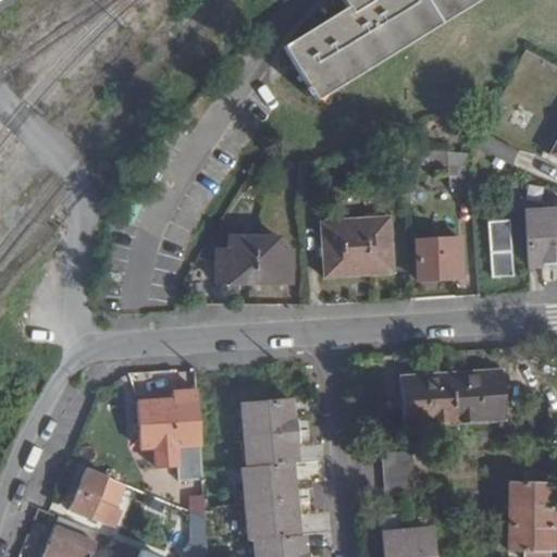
[(556,0),(372,0),(371,0),(351,14),(285,53),(311,95),(468,0),(556,0)]
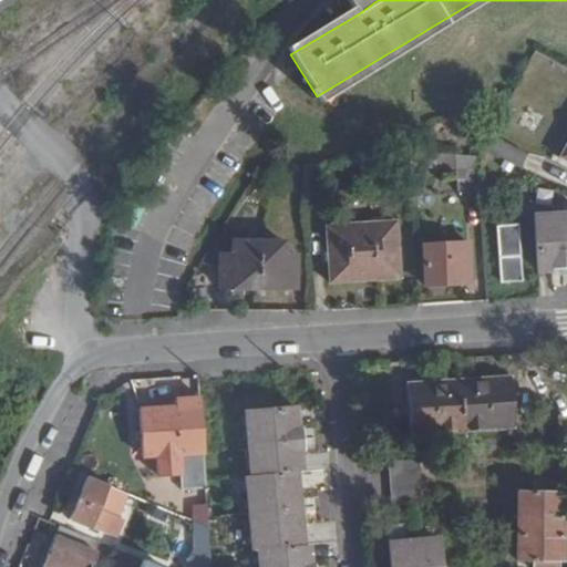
[(348,0),(358,14),(378,0),(348,0)]
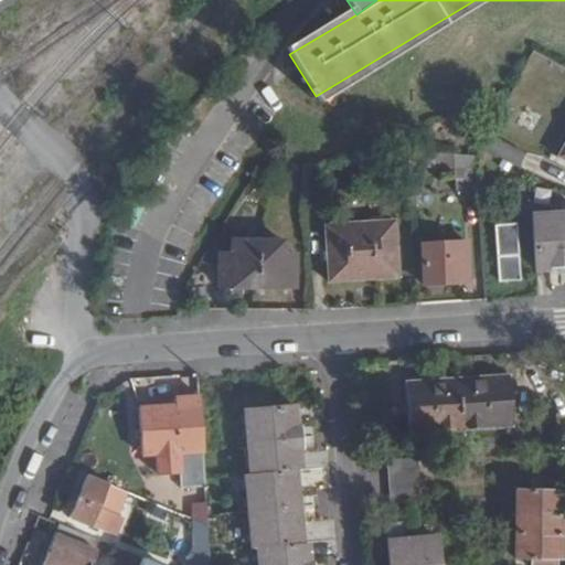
[(523,155),(487,135),(480,148),(514,168),(523,155)]
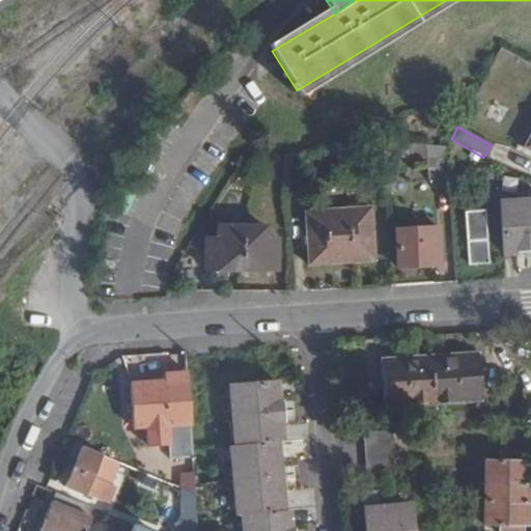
[(410,144),(382,142),(383,158),(410,159),(410,144)]
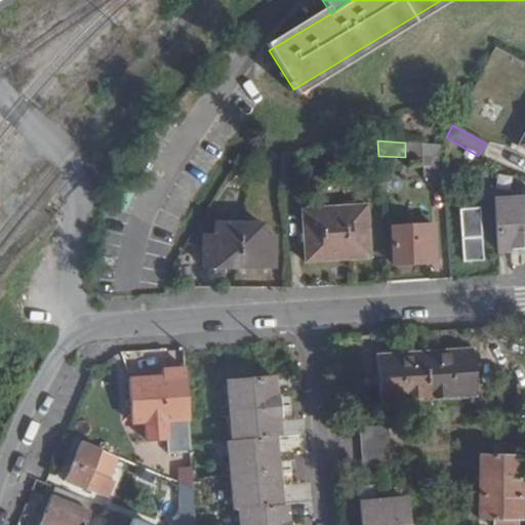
[(423,144),(405,143),(405,157),(423,158),(423,144)]
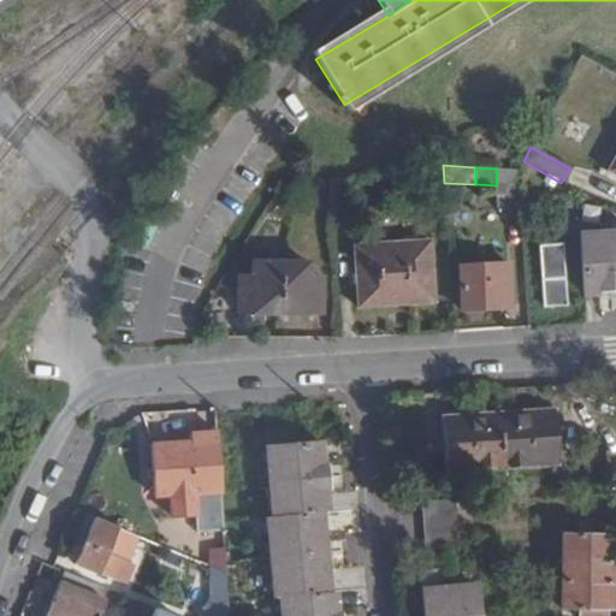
[(520,171),(497,169),(497,185),(498,211),(521,209),(520,171)]
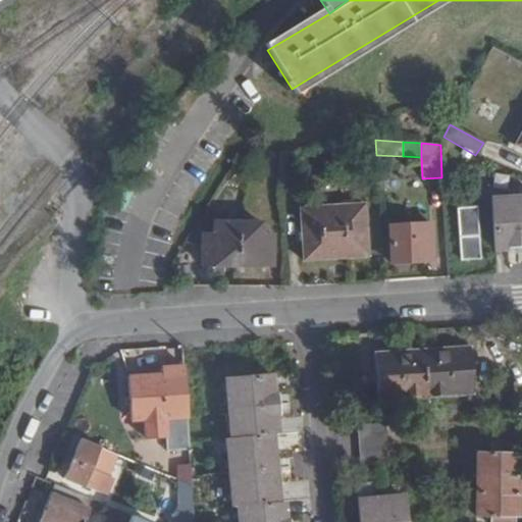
[(514,197),(490,197),(493,247),(517,246),(514,197)]
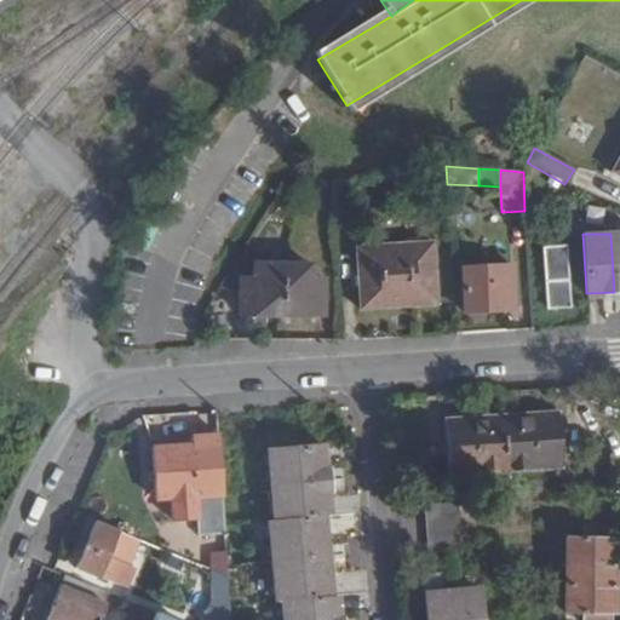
[(362,311),(437,308),(435,246),(357,250),(362,311)]
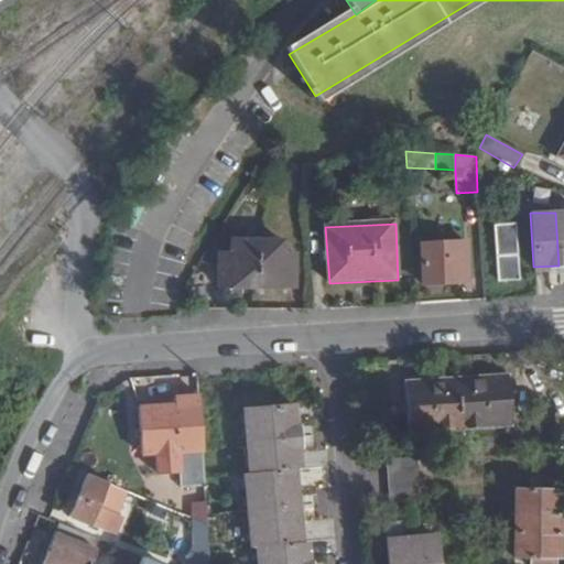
[(498,282),(520,281),(516,224),(494,225),(498,282)]
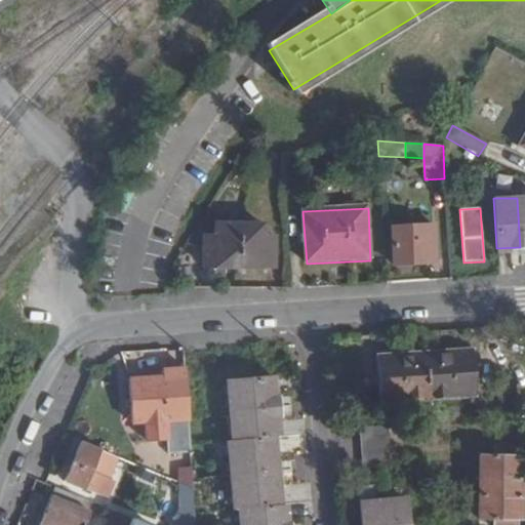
[(205,269),(273,269),(274,238),(261,239),(261,226),(215,226),(214,239),(205,238),(205,269)]
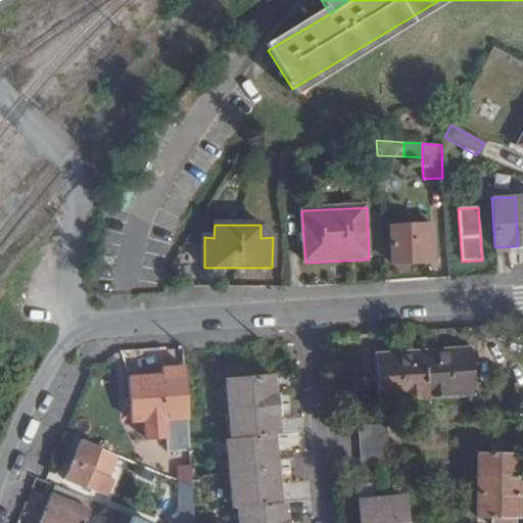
[(433,260),(432,226),(392,228),(393,263),(428,262),(433,260)]
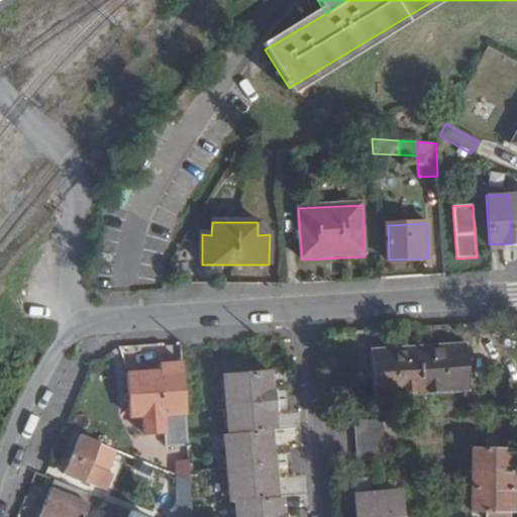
[(375,399),(469,394),(466,346),(373,352),(375,399)]
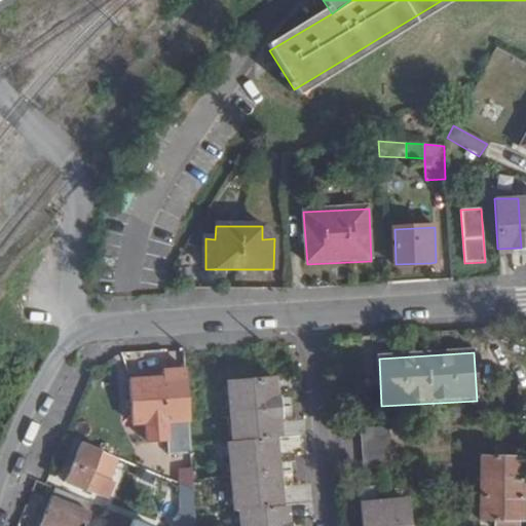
[(168,440),(171,481),(178,484),(193,490),(193,477),(191,443),(189,413),(186,369),(165,369),(165,378),(132,378),(133,422),(144,422),(145,440),(168,440)]
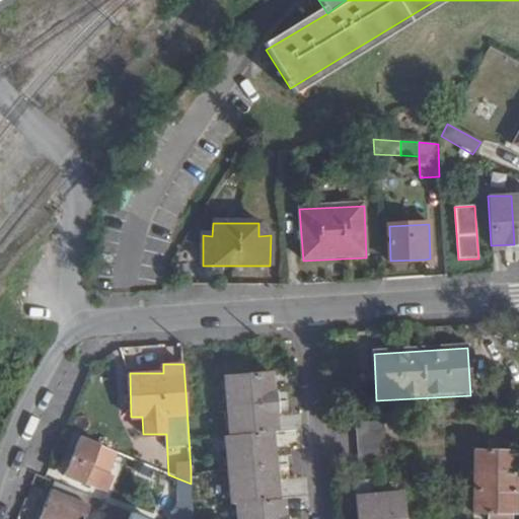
[(235,404),(283,400),(283,388),(277,389),(274,372),(232,374),(235,404)]
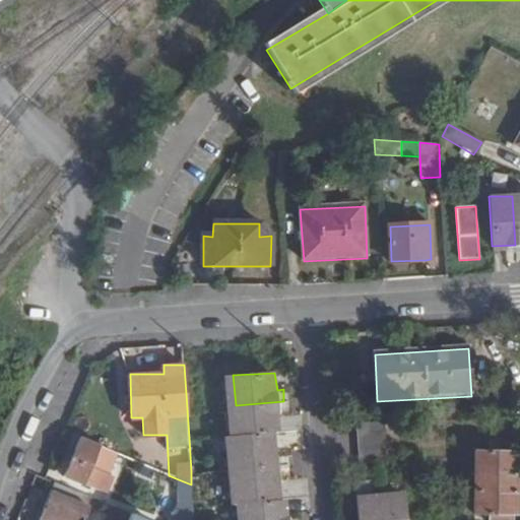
[(284,411),(283,401),(236,405),(238,434),(274,432),(280,432),(279,411),(284,411)]
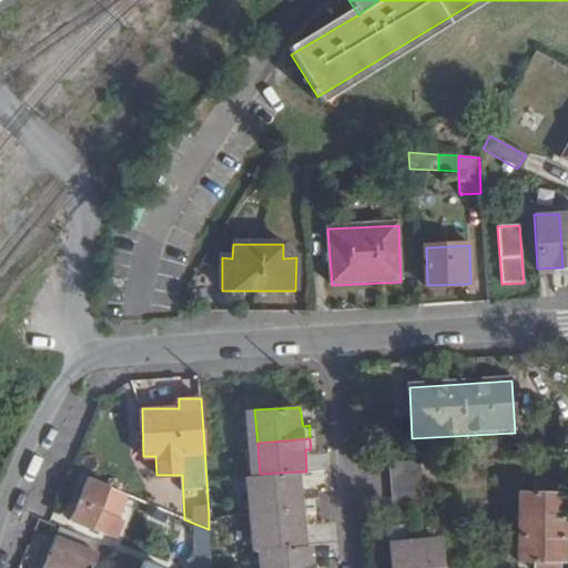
[(417,463),(386,465),(389,504),(409,503),(419,501),(417,463)]
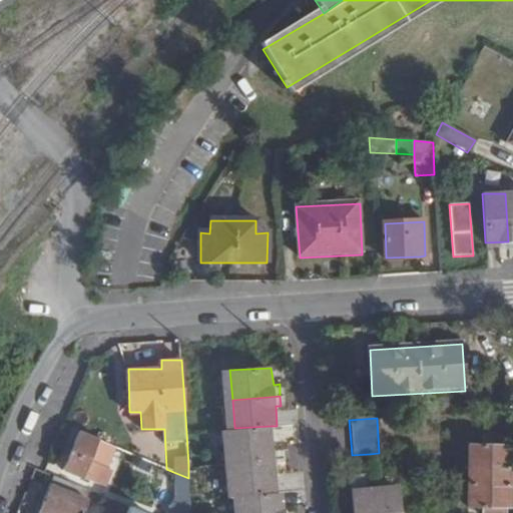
[(234,428),(228,429),(231,462),(274,459),(271,426),(234,428)]
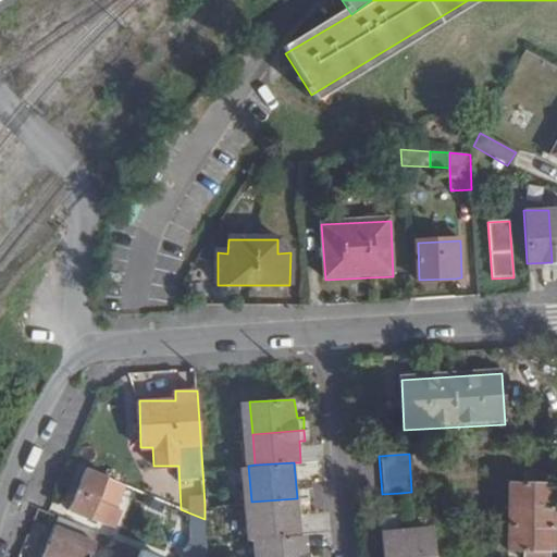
[(124,485),(78,466),(73,478),(78,480),(64,510),(86,520),(94,506),(99,492),(118,500),(124,485)]
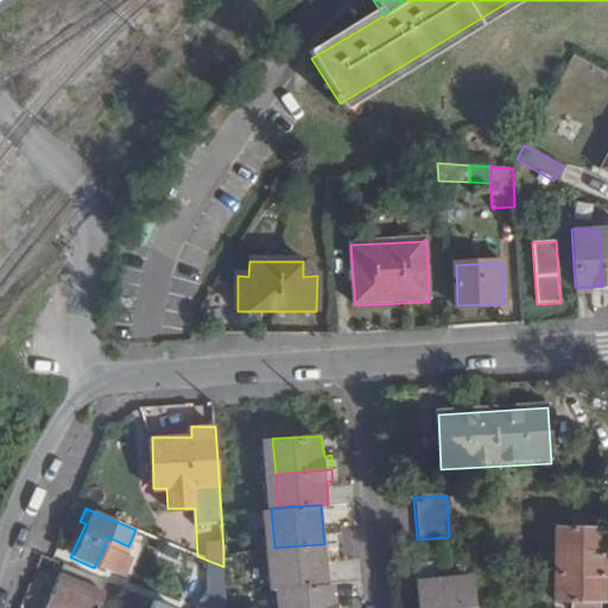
[(563,606),(562,607),(591,607),(593,605),(595,603),(597,582),(600,580),(600,558),(596,555),(596,532),(591,533),(591,520),(564,519),(565,531),(549,531),(548,605),(563,606)]
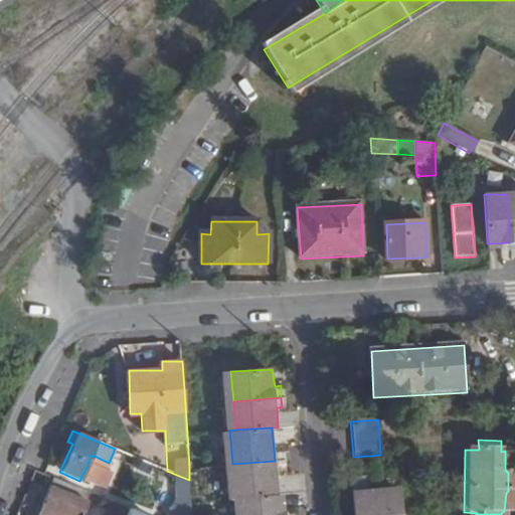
[(92,455),(87,468),(103,475),(109,463),(92,455)]
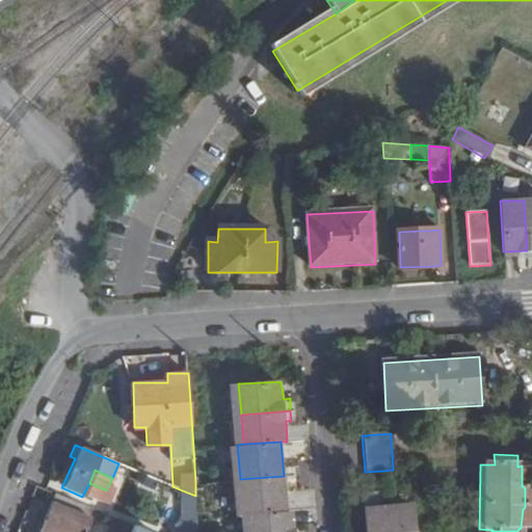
[(240,479),(243,514),(248,514),(286,512),(284,476),(240,479)]
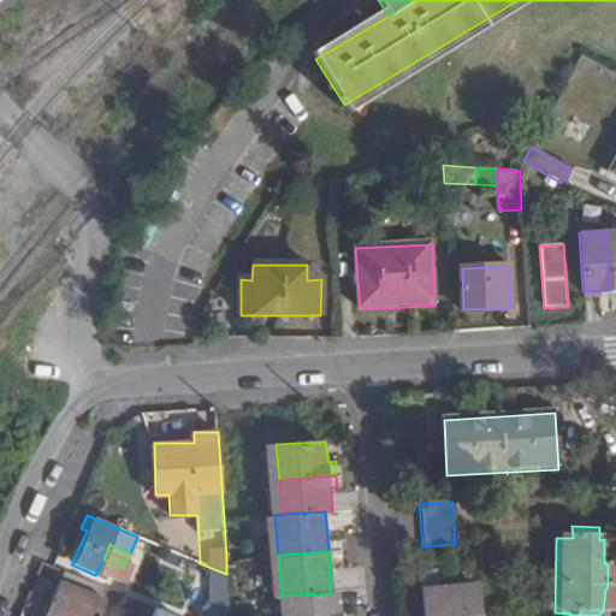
[(208,567),(211,598),(230,599),(226,574),(208,567)]
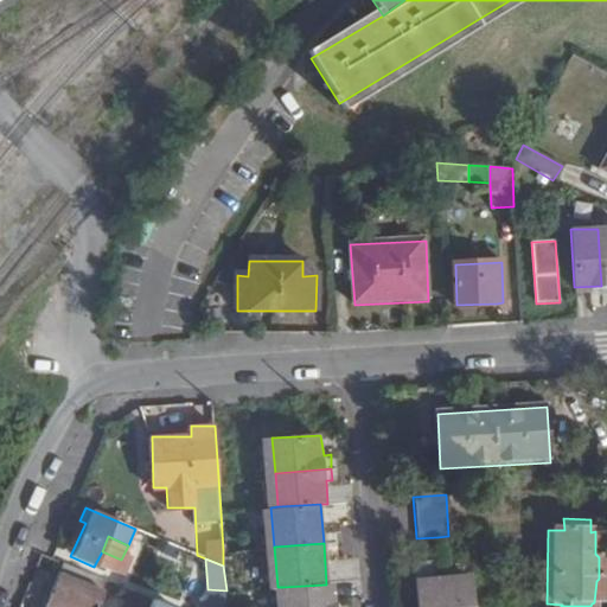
[(103,582),(64,564),(45,606),(97,606),(101,600),(103,594),(100,594),(103,582)]
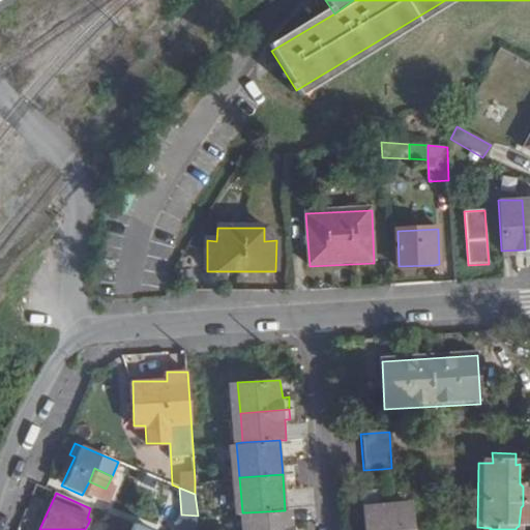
[(385,507),(386,529),(409,529),(408,506),(385,507)]
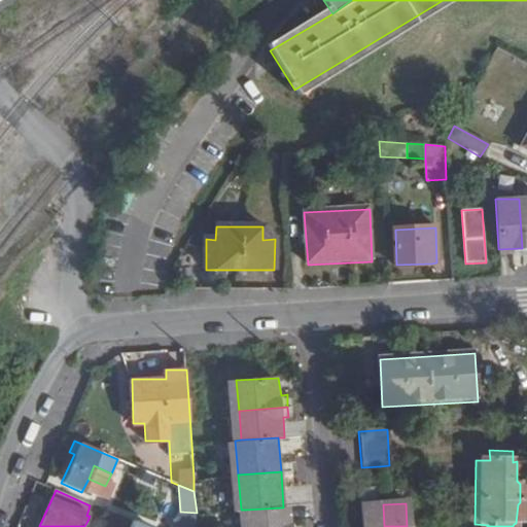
[(360,526),(384,526),(383,504),(359,506),(360,526)]
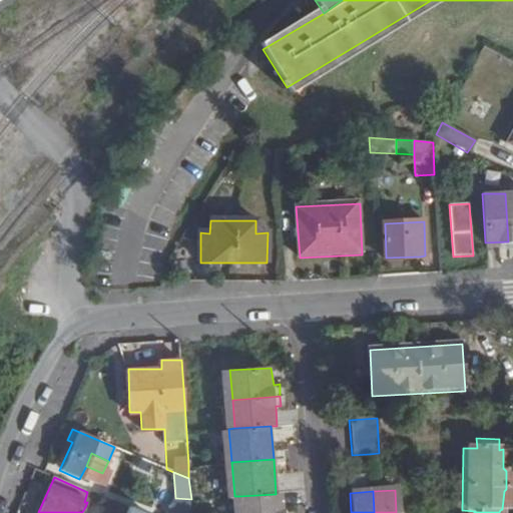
[(282,493),(276,494),(239,496),(239,512),(289,512),(289,511),(284,512),(282,493)]
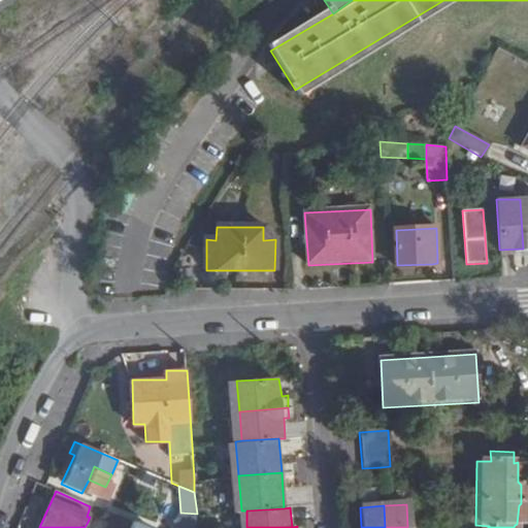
[(173,525),(172,527),(197,527),(197,514),(180,513),(175,526),(173,525)]
